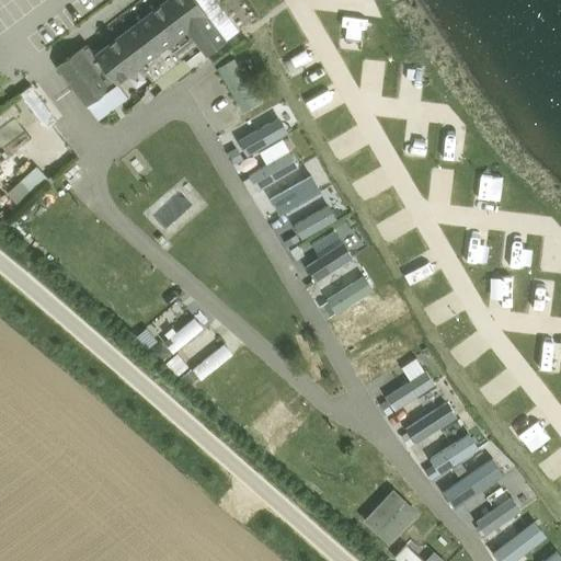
[(82,47),(57,66),(98,119),(128,96),(117,81),(140,64),(153,81),(156,79),(163,89),(227,38),(207,12),(197,0),(167,0),(156,9),(90,57),(82,47)]
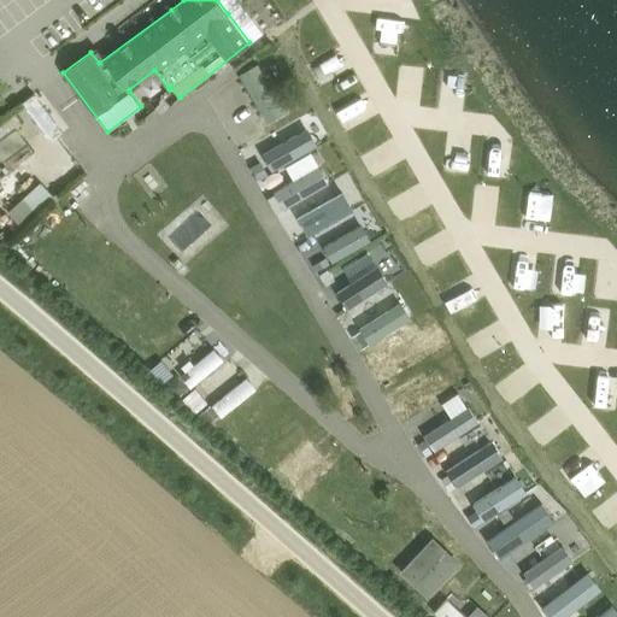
[(376,50),(400,53),(405,28),(381,24),(376,50)]
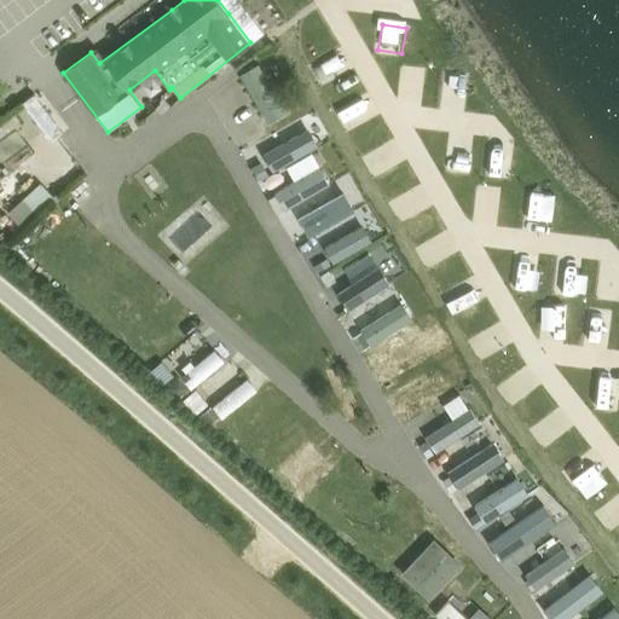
[(265,121),(284,111),(260,62),(241,70),(265,121)]
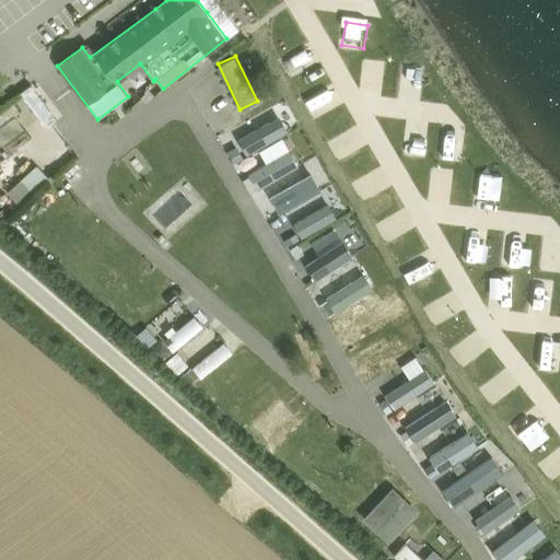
[(13,106),(0,114),(0,140),(2,140),(7,147),(31,131),(13,106)]
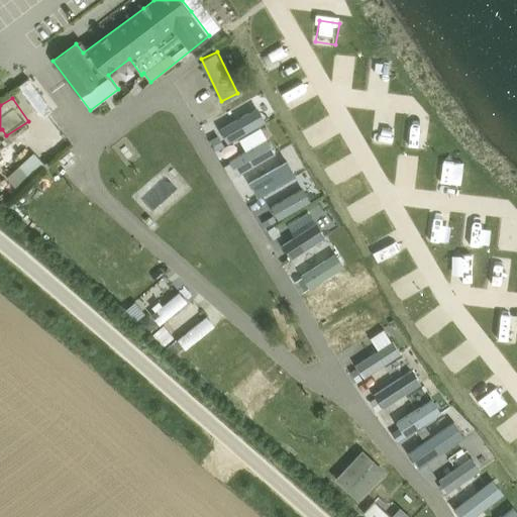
[(211,139),(217,151),(225,146),(219,135),(211,139)]
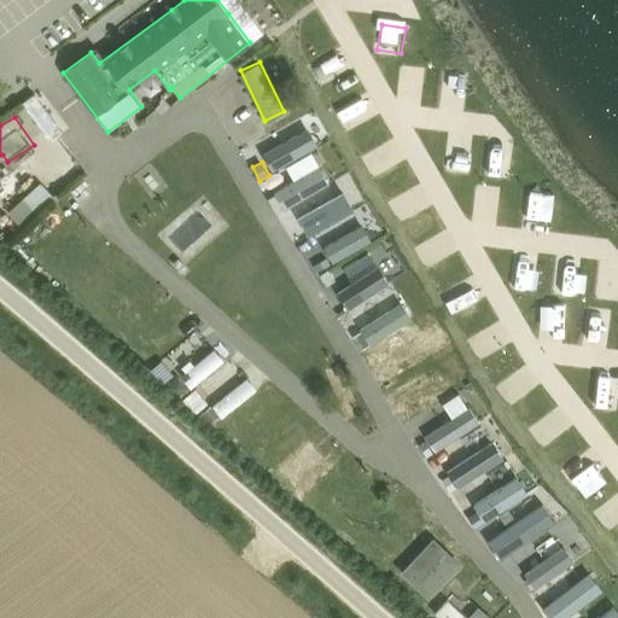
[(38,179),(7,214),(24,228),(54,193),(38,179)]
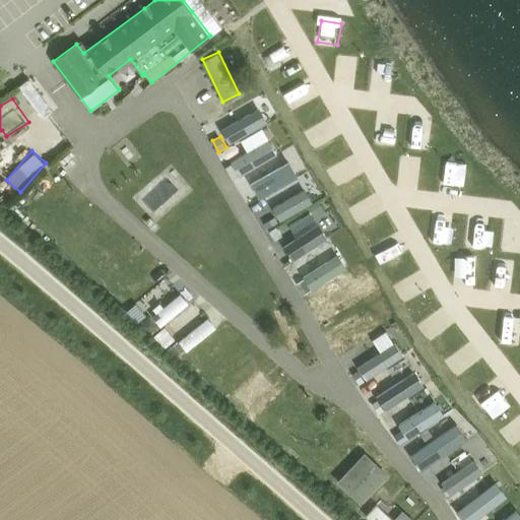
[(233,164),(225,168),(233,180),(240,177),(233,164)]
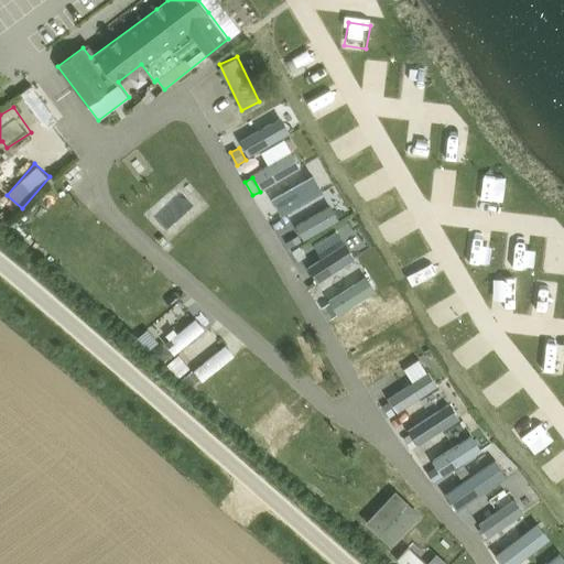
[(308,182),(272,195),(278,210),(314,197),(308,182)]
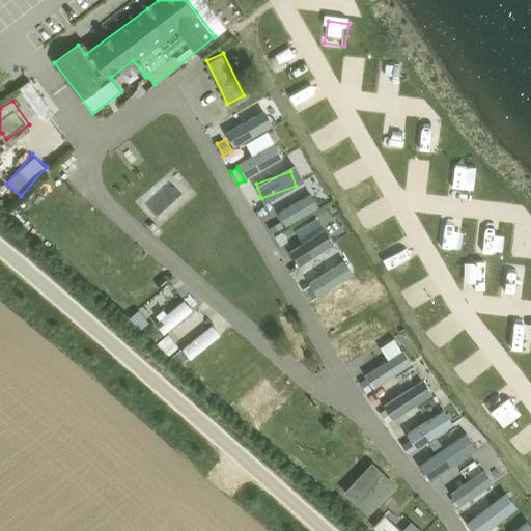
[(281,224),(311,208),(304,196),(275,212),(281,224)]
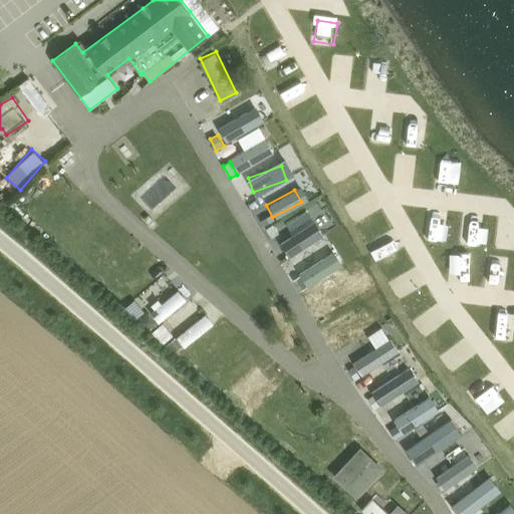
[(279,233),(273,225),(266,229),(272,238),(279,233)]
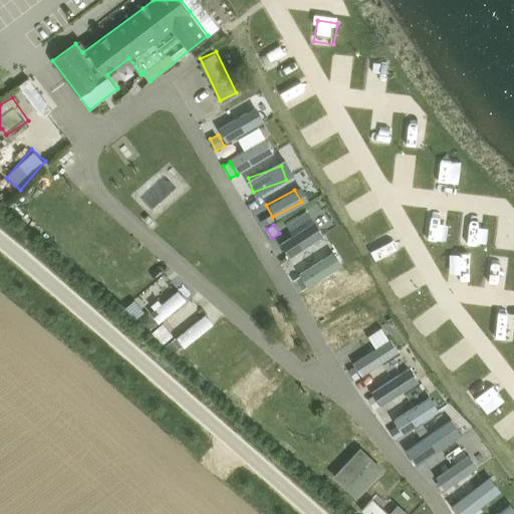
[(307,286),(342,264),(333,250),(298,271),(307,286)]
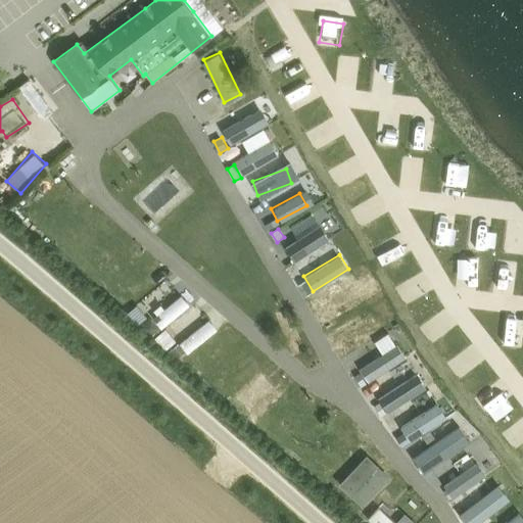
[(498,265),(496,283),(516,285),(519,267),(498,265)]
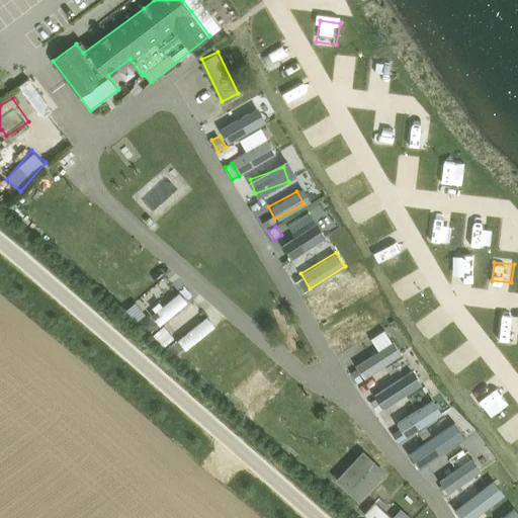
[(310,288),(303,278),(295,282),(303,293),(310,288)]
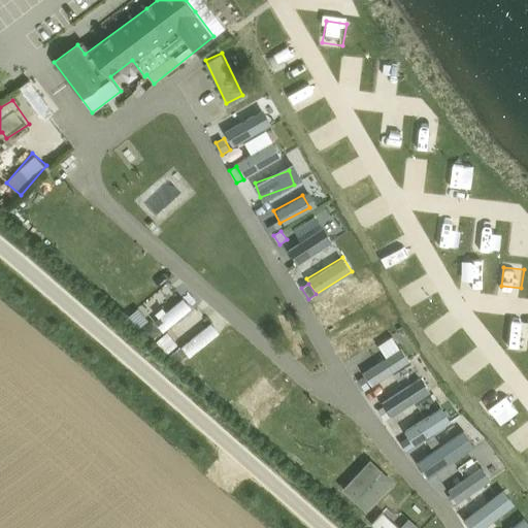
[(149,321),(138,308),(129,317),(139,329),(149,321)]
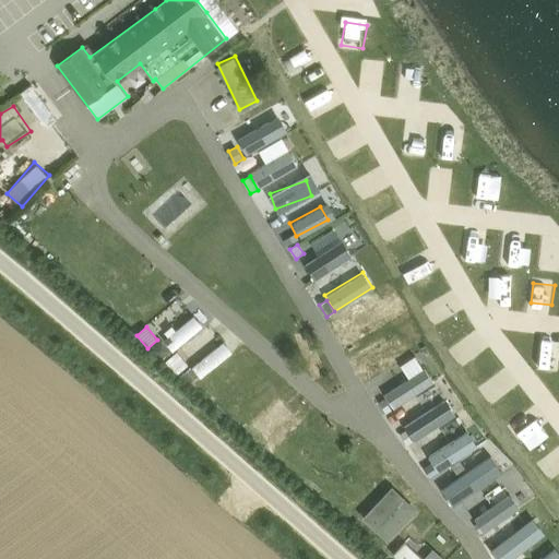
[(162,340),(152,348),(162,360),(173,352),(162,340)]
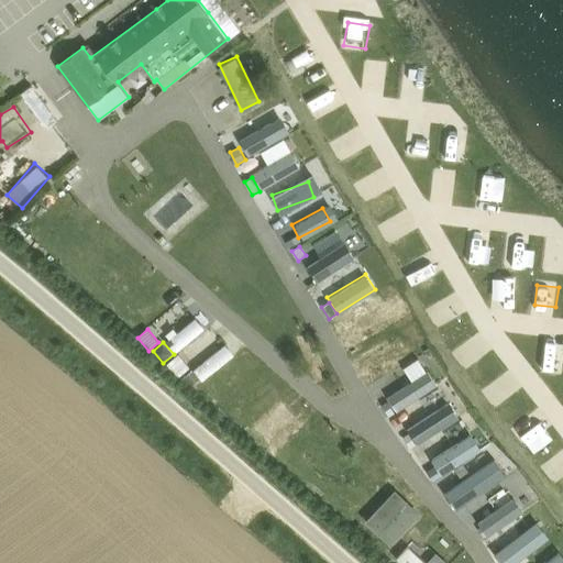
[(227,345),(194,366),(200,378),(233,356),(227,345)]
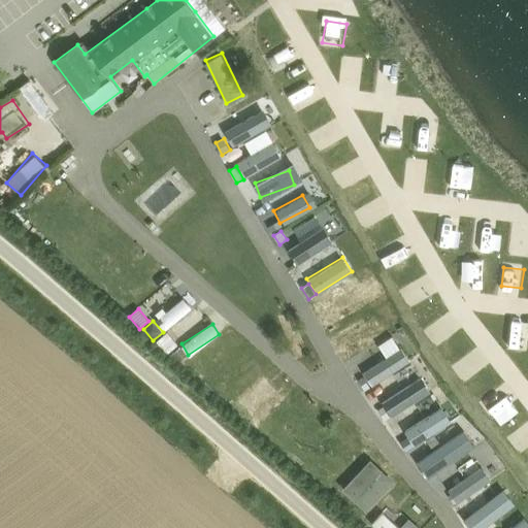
[(158,339),(168,353),(178,344),(168,331),(158,339)]
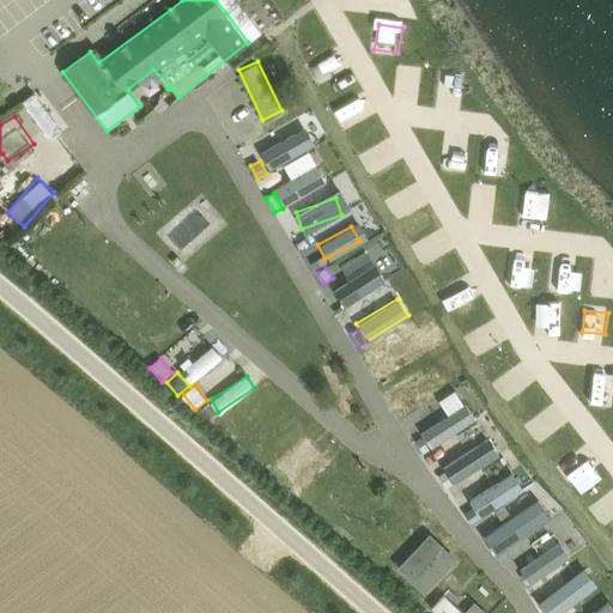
[(431,447),(475,420),(456,388),(438,399),(448,414),(420,431),(431,447)]
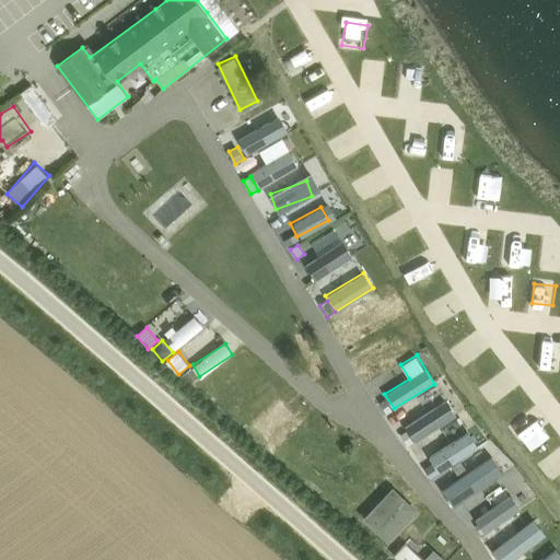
[(191,368),(181,376),(188,386),(199,377),(191,368)]
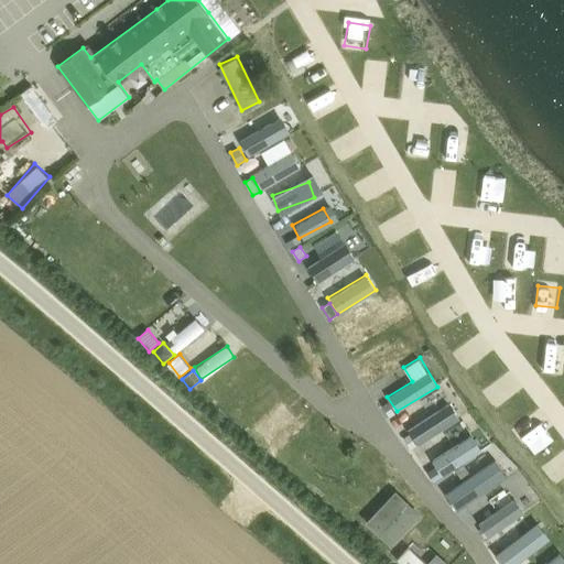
[(448,401),(407,429),(419,446),(461,419),(448,401)]
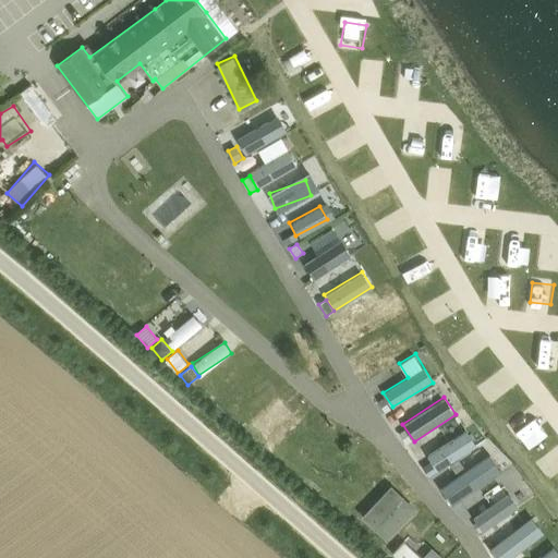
[(391,409),(384,398),(378,401),(385,412),(391,409)]
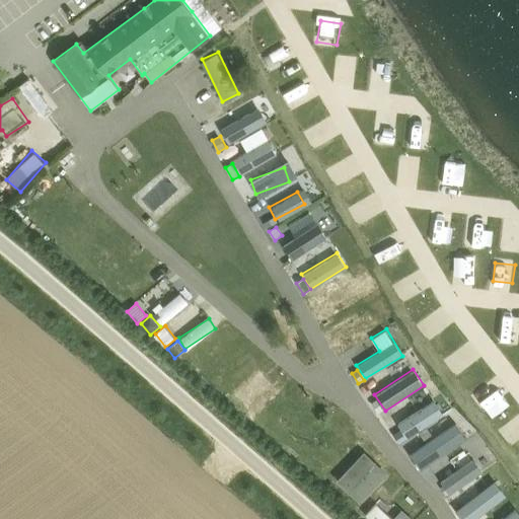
[(371,403),(378,414),(383,411),(376,399),(371,403)]
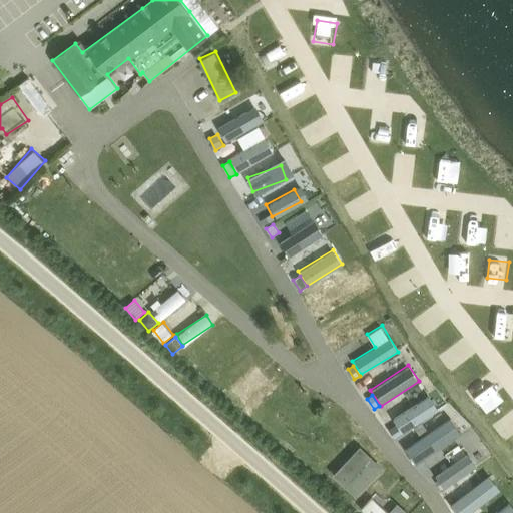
[(422,422),(414,428),(419,436),(427,430),(422,422)]
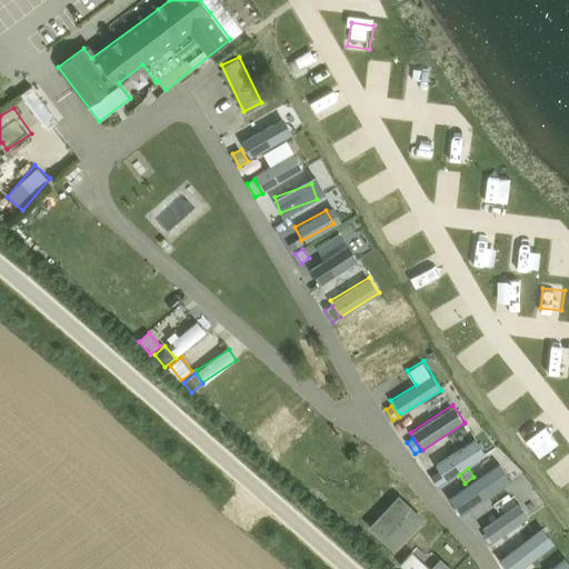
[(459,492),(470,509),(506,487),(495,470),(459,492)]
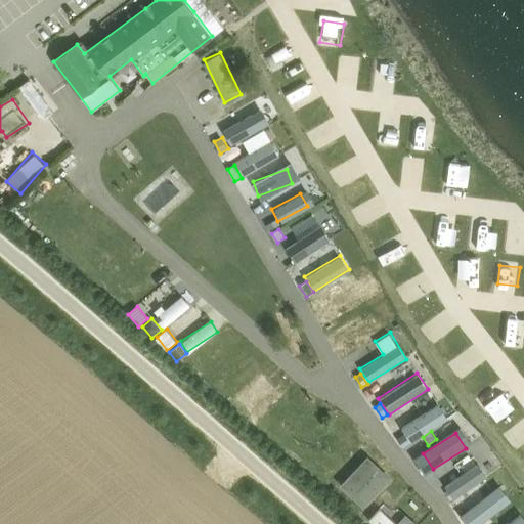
[(398,439),(403,448),(411,442),(405,434),(398,439)]
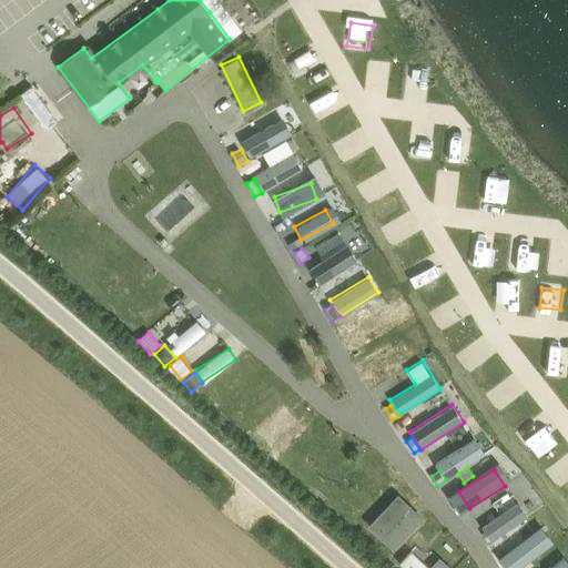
[(518,500),(484,525),(494,539),(528,515),(518,500)]
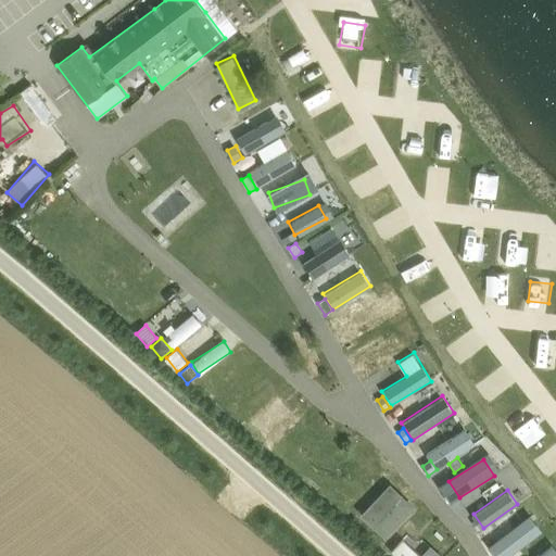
[(364,522),(388,543),(408,521),(384,500),(364,522)]
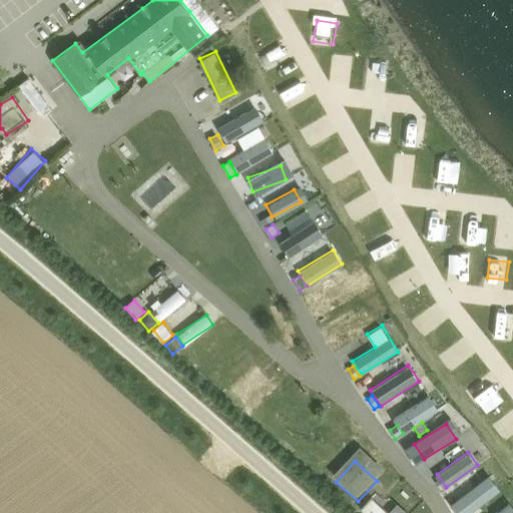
[(457,512),(469,512),(499,489),(488,474),(450,504),(457,512)]
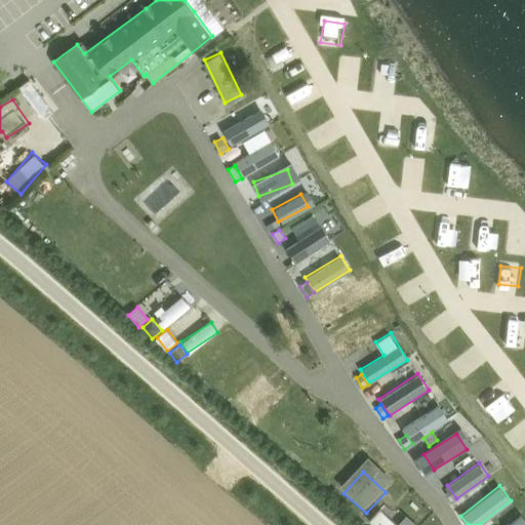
[(373,524),(419,524),(407,513),(398,524),(380,508),(369,520),(373,524)]
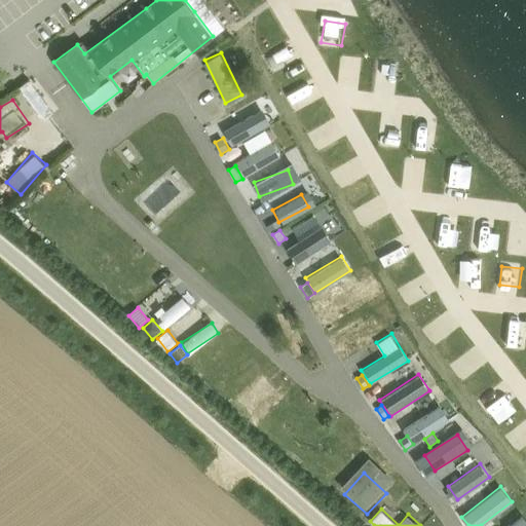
[(525,525),(525,518),(521,513),(506,525),(525,525)]
